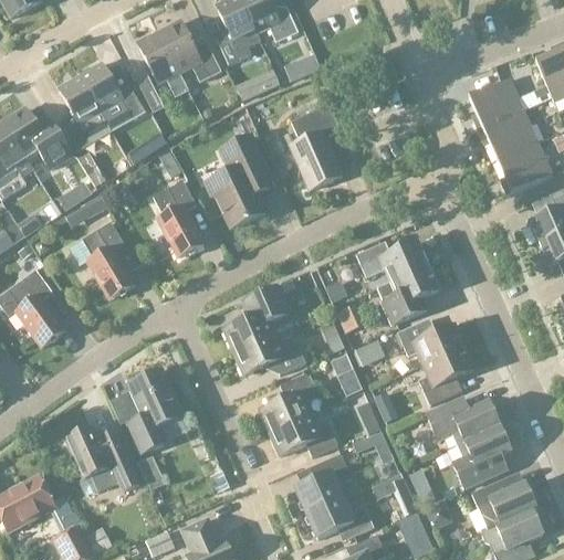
[(2,0),(12,18),(43,0),(2,0)]
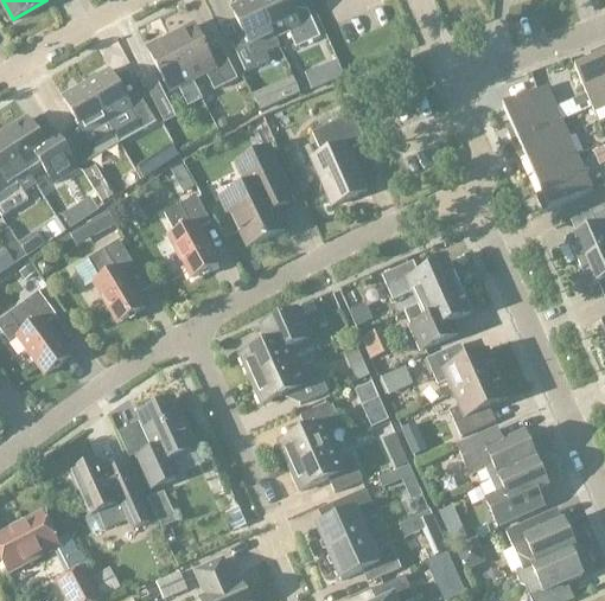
[(240,0),(231,4),(243,29),(233,40),(246,68),(269,57),(266,49),(280,43),(275,34),(259,0),(240,0)]
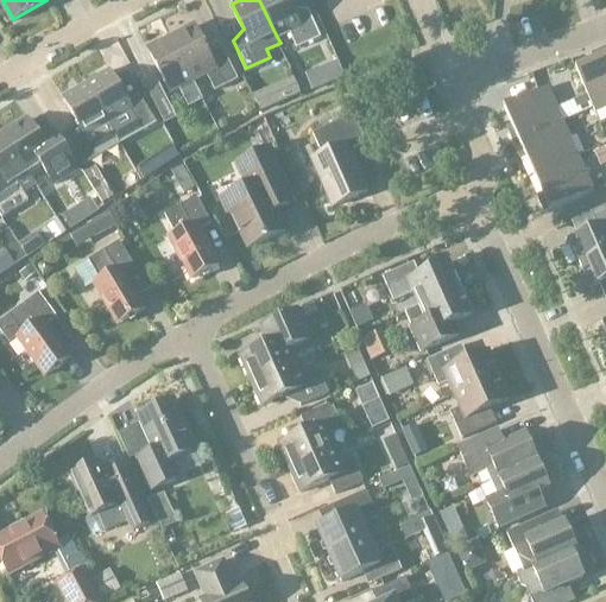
[(259,0),(276,35),(290,29),(297,45),(321,33),(309,6),(296,12),(290,0),(259,0)]
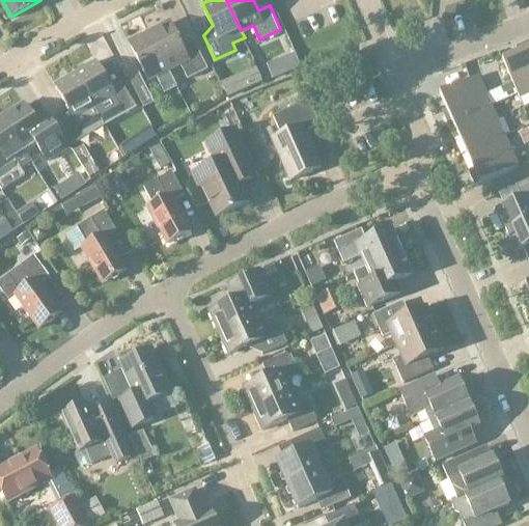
[(181,61),(188,76),(209,65),(192,32),(181,38),(170,19),(149,29),(169,67),(181,61)]
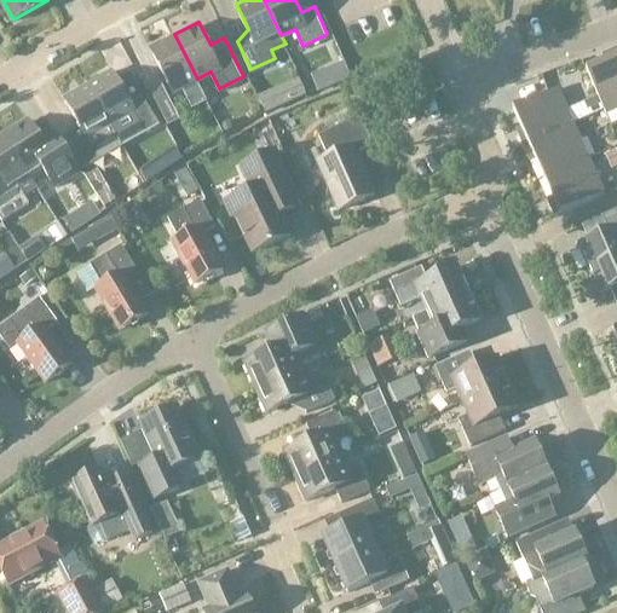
[(174,34),(151,46),(173,91),(183,86),(192,104),(207,97),(197,79),(174,34)]
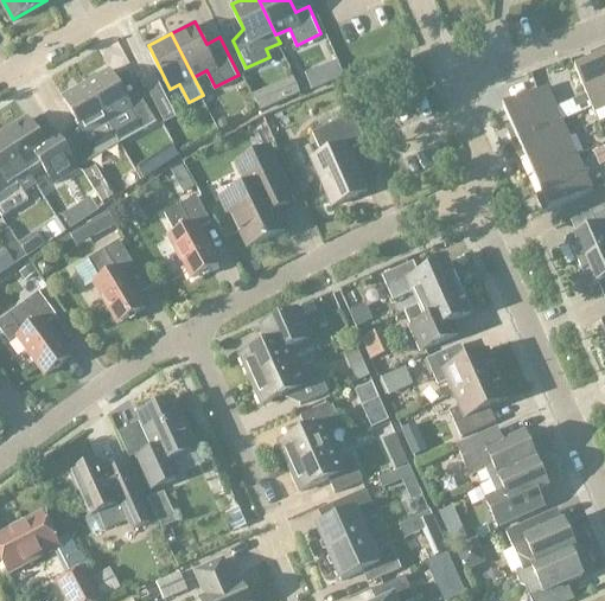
[(594,108),(604,103),(604,45),(596,49),(598,55),(574,64),(594,108)]
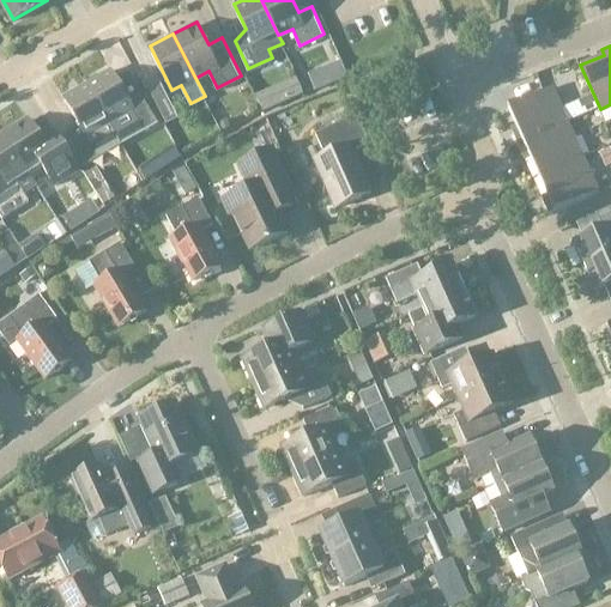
[(112,68),(88,82),(110,122),(123,114),(135,134),(158,121),(129,72),(118,79),(112,68)]
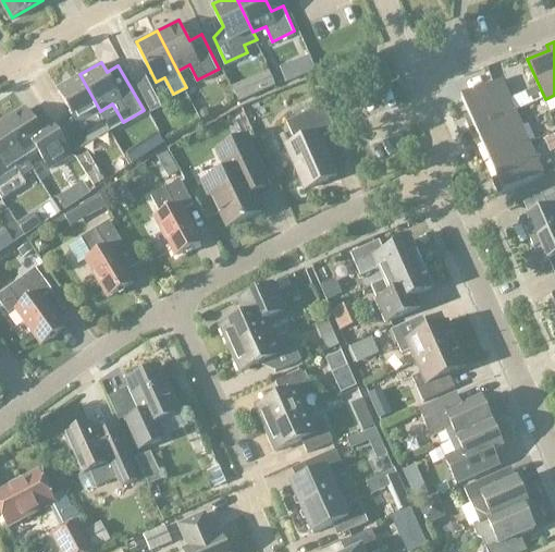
[(385,72),(381,62),(375,65),(380,75),(385,72)]
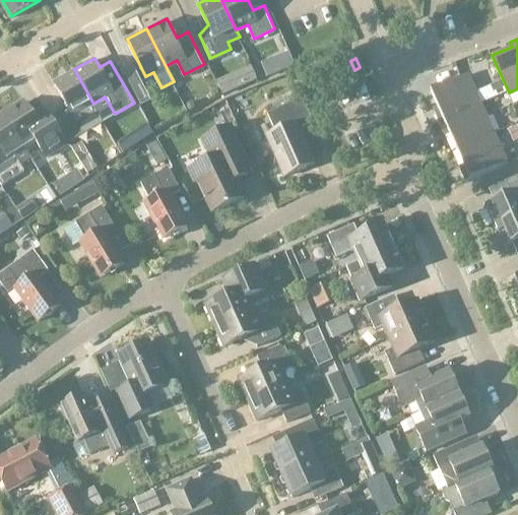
[(134,67),(126,71),(141,102),(150,97),(134,67)]
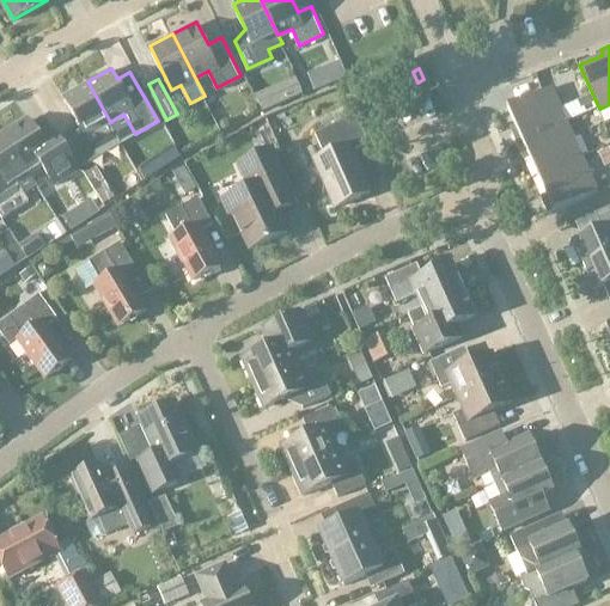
[(87,81),(63,95),(80,124),(66,133),(84,164),(109,150),(104,141),(117,133),(110,122),(87,81)]
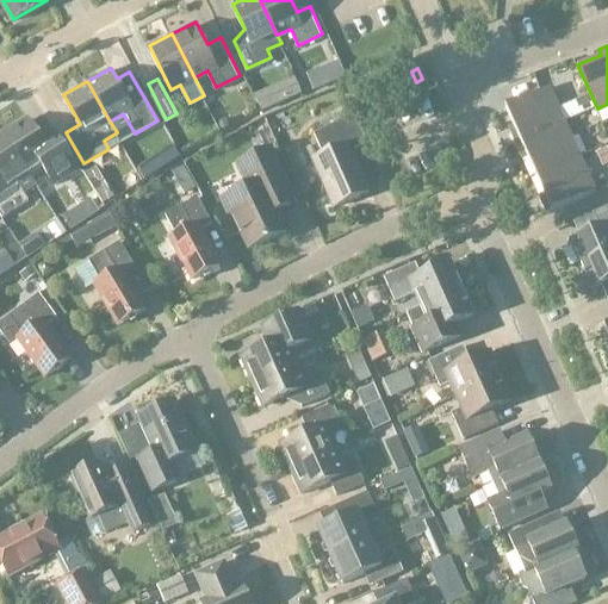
[(510,130),(515,141),(565,119),(550,83),(506,104),(516,126),(510,130)]
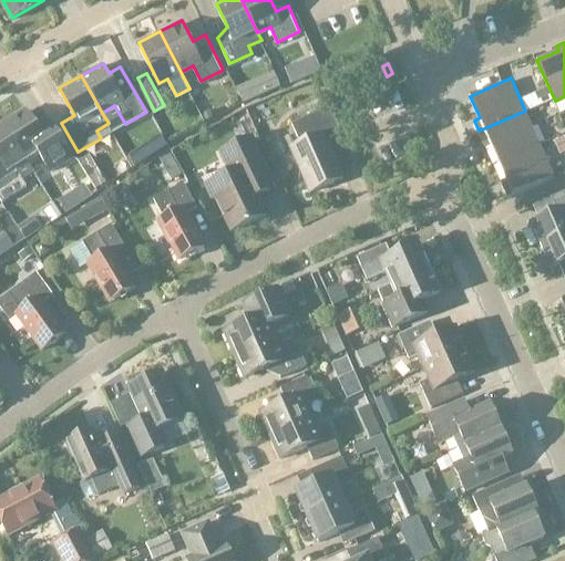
[(249,80),(237,85),(244,101),(256,95),(249,80)]
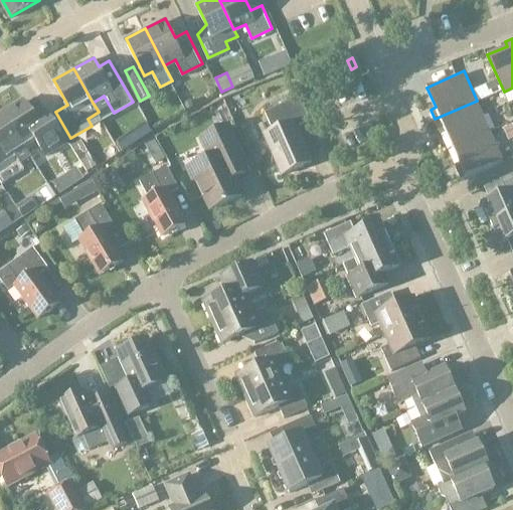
[(273,128),(264,132),(282,173),(311,160),(296,125),(310,119),(300,95),(265,110),(273,128)]
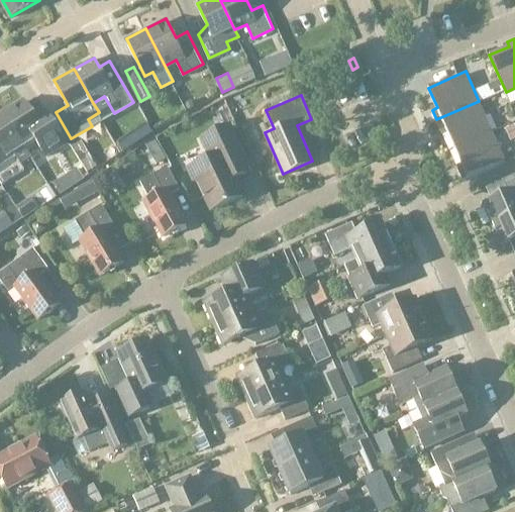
[(24,99),(4,112),(25,144),(35,137),(46,154),(67,140),(46,109),(35,116),(24,99)]
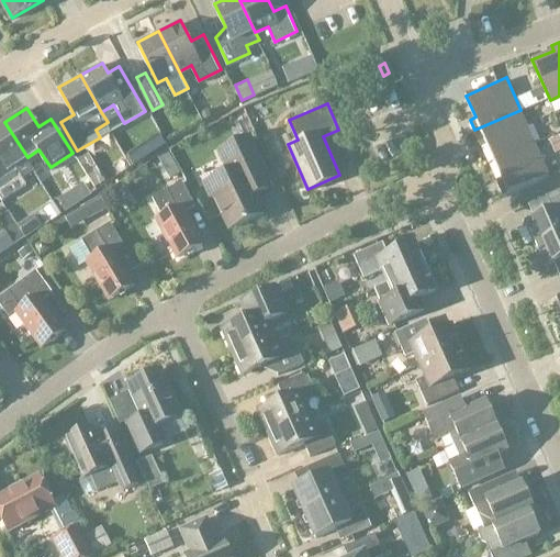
[(484,137),(494,159),(535,141),(521,110),(474,130),(479,140),(484,137)]
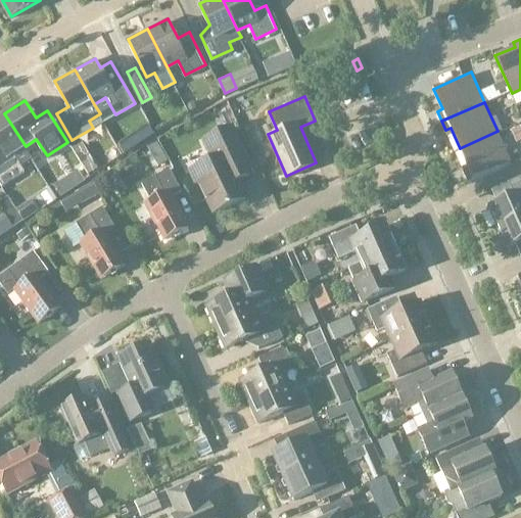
[(0,180),(2,184),(25,170),(20,163),(32,157),(26,146),(4,113),(0,115),(0,180)]
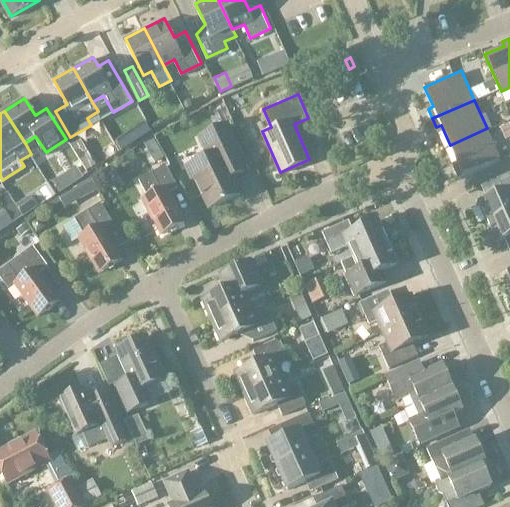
[(505,136),(509,134),(509,120),(500,125),(505,136)]
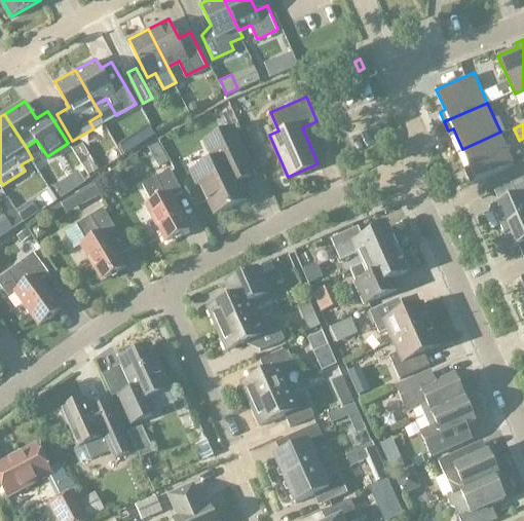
[(234,124),(204,139),(214,158),(190,170),(196,181),(199,180),(214,212),(248,196),(239,179),(256,171),(234,124)]
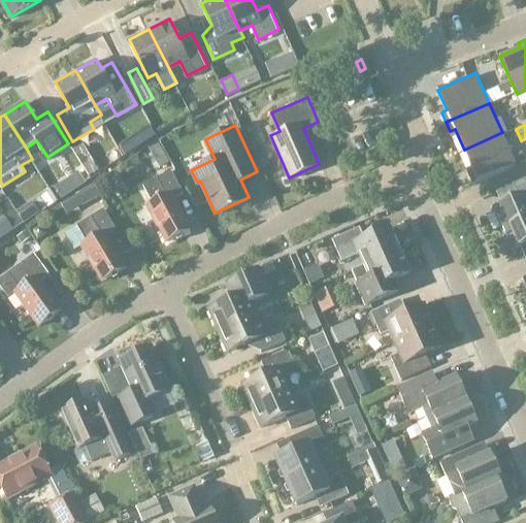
[(516,162),(502,132),(464,150),(472,169),(467,171),(472,182),(516,162)]
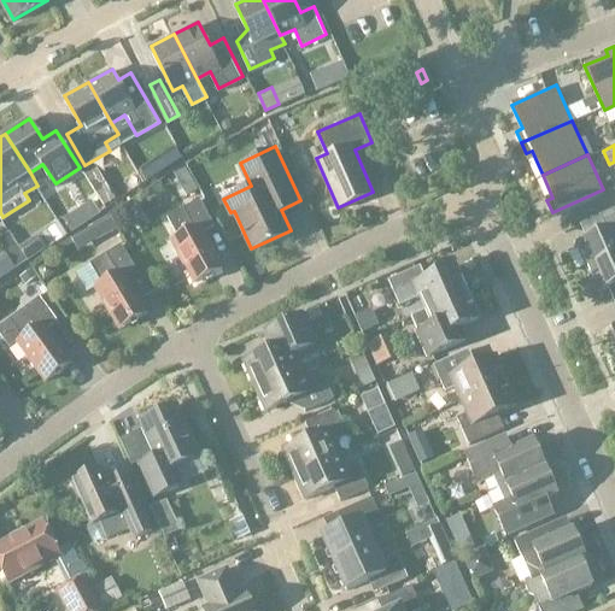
[(199,186),(188,165),(175,171),(187,193),(199,186)]
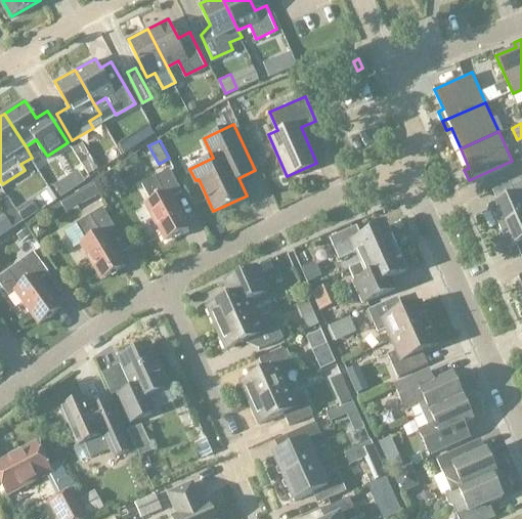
[(92,156),(82,162),(89,172),(98,166),(92,156)]
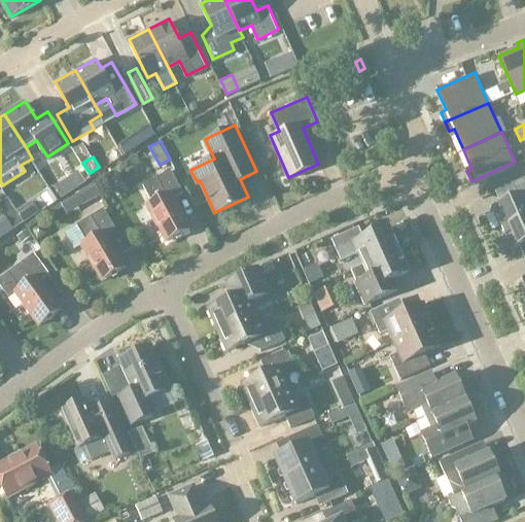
[(171,168),(143,182),(152,201),(147,204),(167,240),(189,228),(173,197),(183,192),(171,168)]
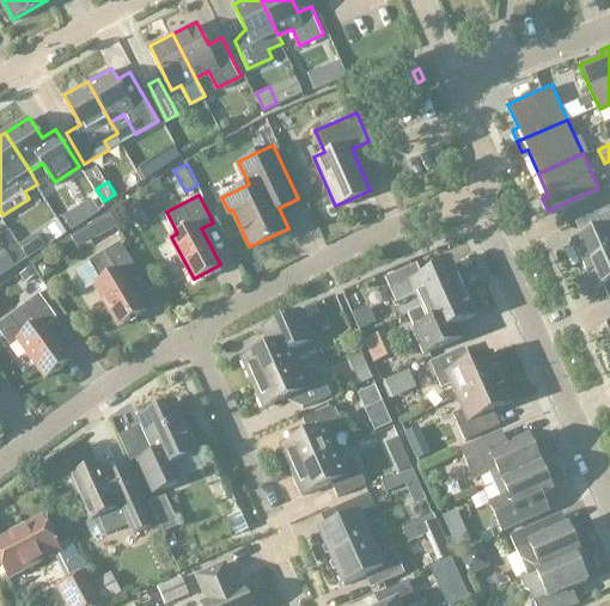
[(572,239),(583,263),(609,250),(609,203),(596,210),(603,226),(572,239)]
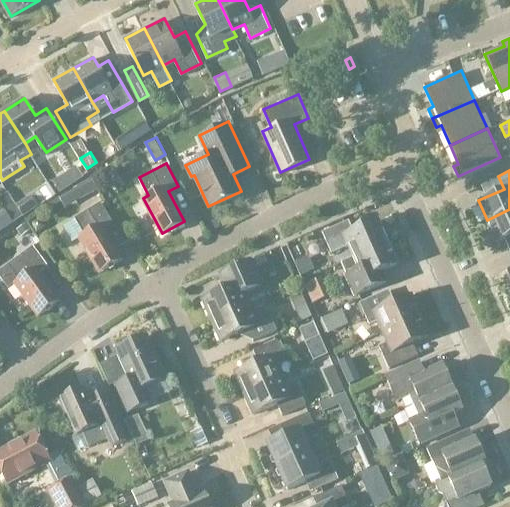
[(91,176),(80,183),(74,186),(81,197),(97,187),(91,176)]
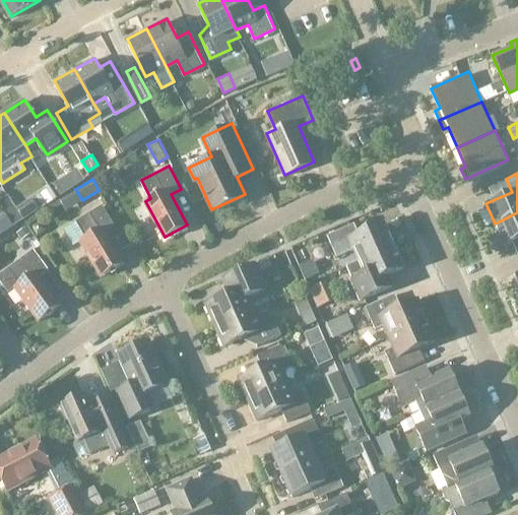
[(17,206),(24,216),(38,207),(31,197),(17,206)]
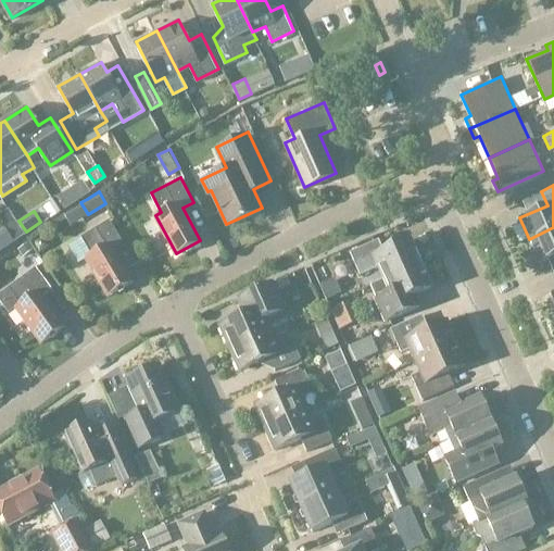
[(82,236),(67,243),(78,262),(87,257),(110,293),(133,279),(114,248),(124,242),(110,218),(82,236)]
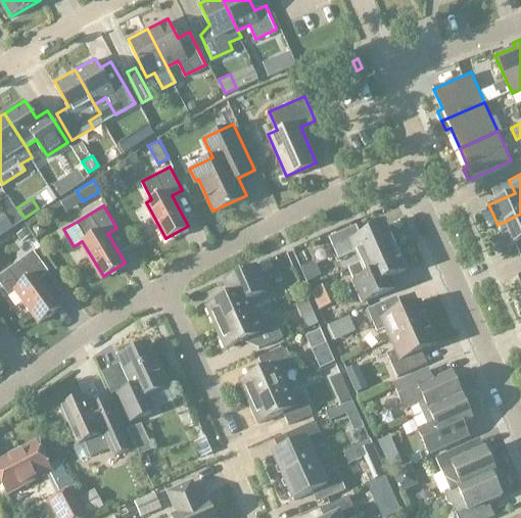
[(520,214),(498,225),(507,245),(520,239),(520,214)]
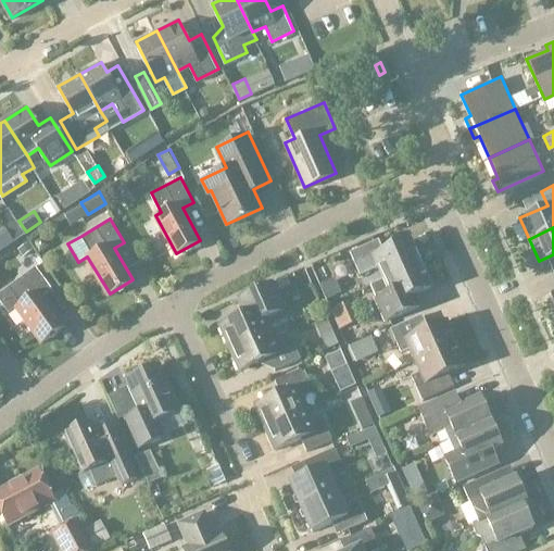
[(361,272),(379,264),(386,277),(422,261),(411,237),(385,248),(379,237),(351,250),(361,272)]
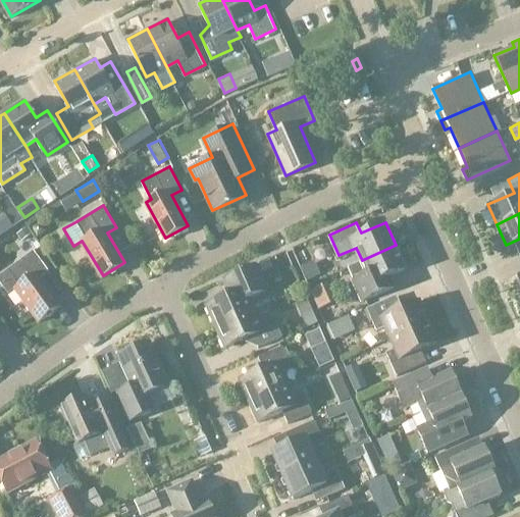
[(349,265),(363,299),(394,285),(390,274),(405,267),(396,245),(362,260),(349,265)]
